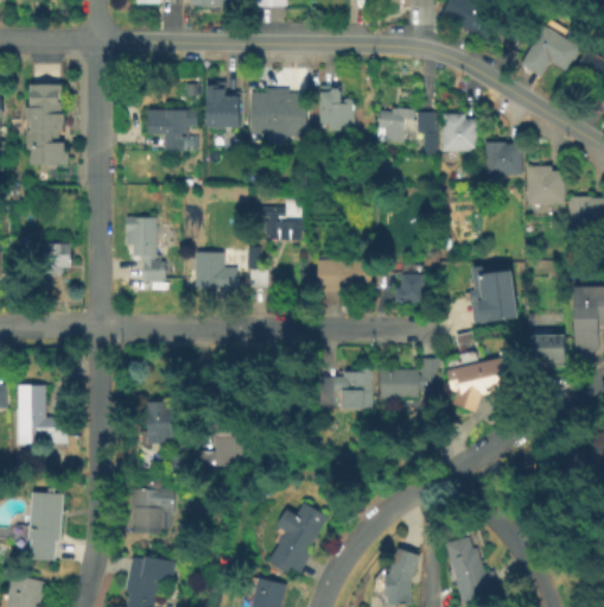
[(487,42),(443,14),(450,0),(469,0),(501,19),(487,42)]
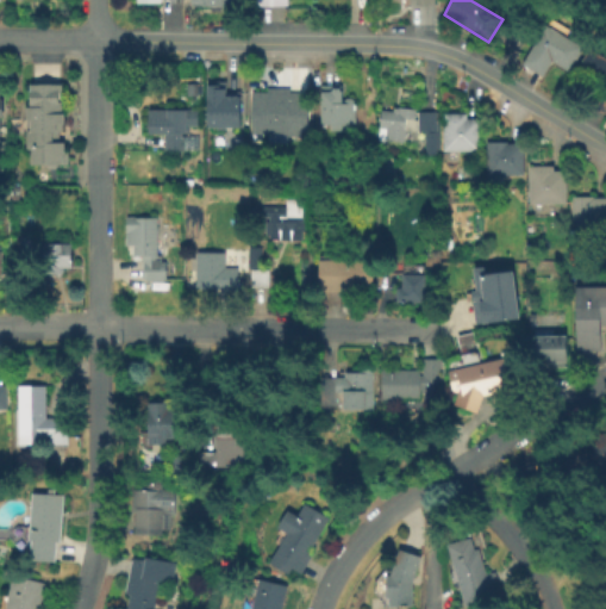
[(543,78),(523,66),(545,26),(583,48),(569,73),(553,62),(543,78)]
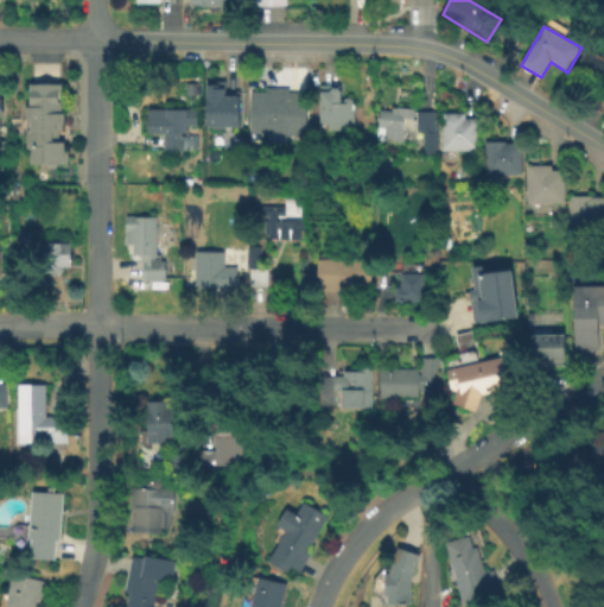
[(603,88),(574,73),(587,49),(603,57),(603,88)]
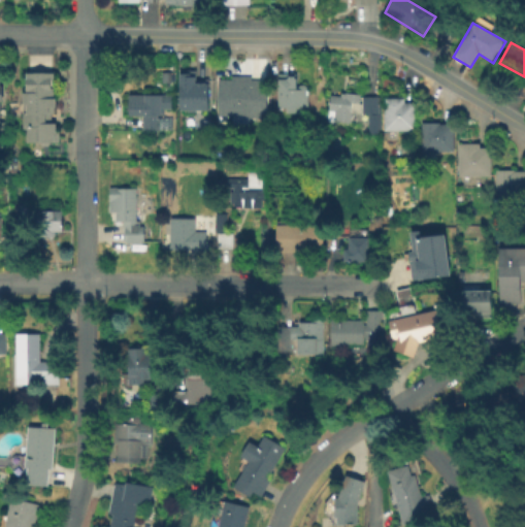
[(179,108),(179,68),(196,68),(196,77),(208,76),(209,108),(179,108)]
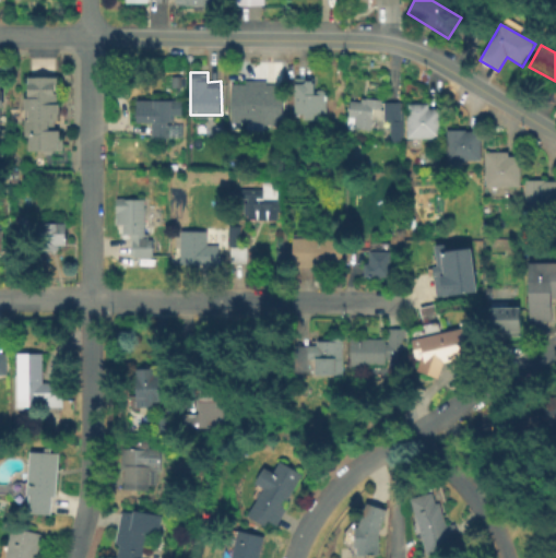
[(63,151),(28,151),(28,138),(22,138),(22,98),(26,98),(27,78),(55,79),(55,104),(60,104),(60,121),(55,121),(54,131),(60,131),(60,139),(63,139),(63,151)]
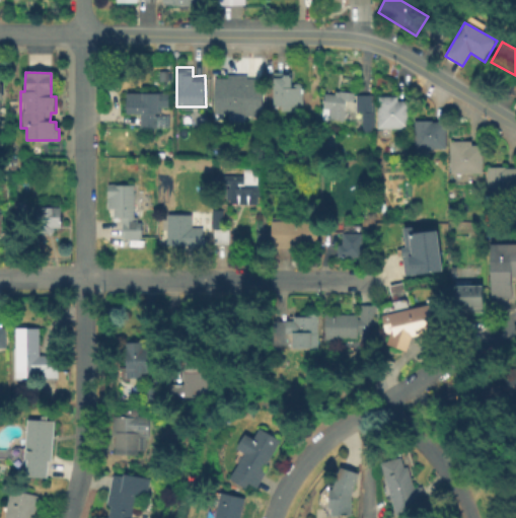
[(283,114),(283,106),(274,106),(274,72),(292,72),(292,83),(305,83),(305,114),(283,114)]
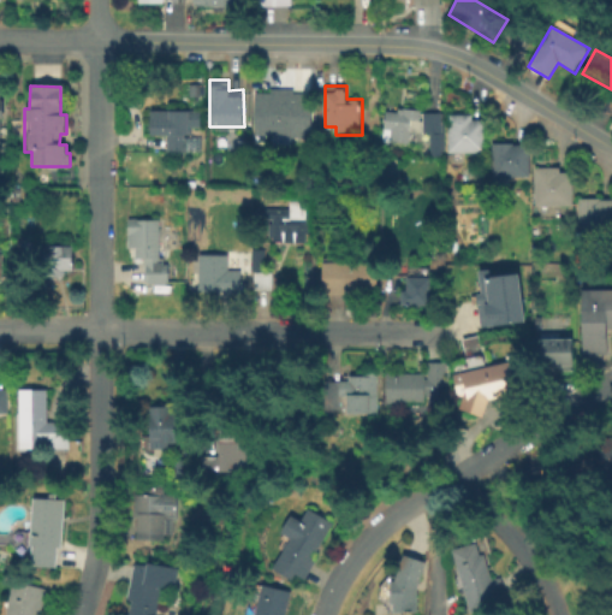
[(312,137),(254,136),(255,94),(271,94),(271,87),(293,88),(293,94),(313,95),(312,137)]
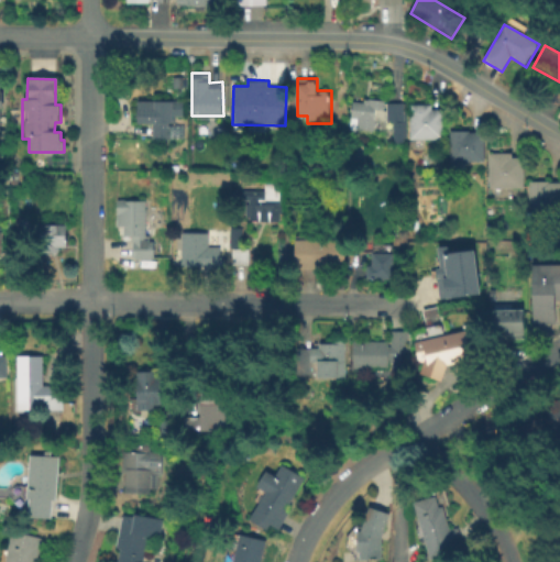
[(374,131),(357,131),(357,117),(352,117),(352,103),(364,103),(364,99),(386,98),(386,103),(403,103),(403,111),(408,111),(408,144),(394,144),(394,120),(374,120),(374,131)]
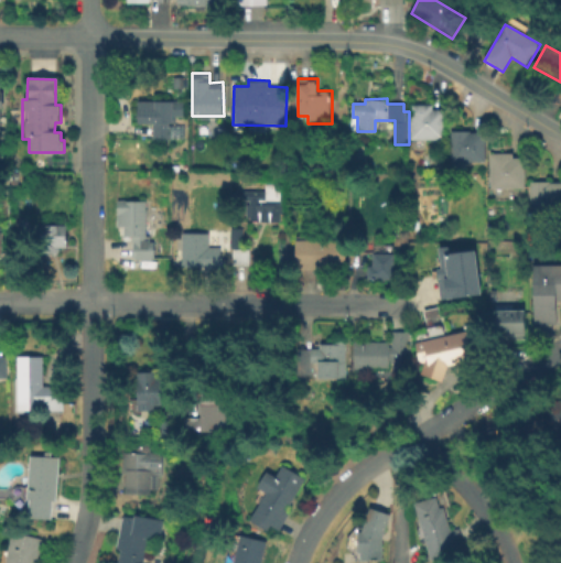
[(152,140),(152,123),(138,123),(138,101),(183,100),(183,117),(173,117),(173,125),(185,125),(185,140),(152,140)]
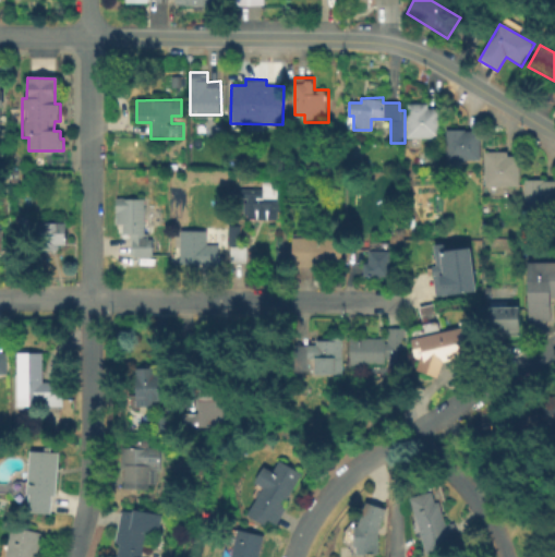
[(439,138),(407,138),(407,104),(429,103),(429,109),(439,109),(439,138)]
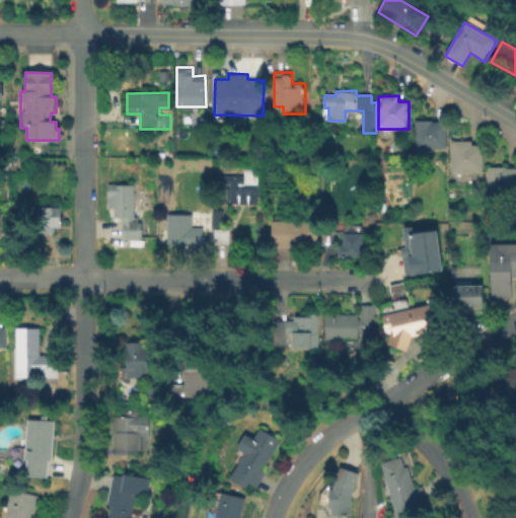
[(446,149),(416,150),(415,121),(433,121),(433,123),(445,122),(446,149)]
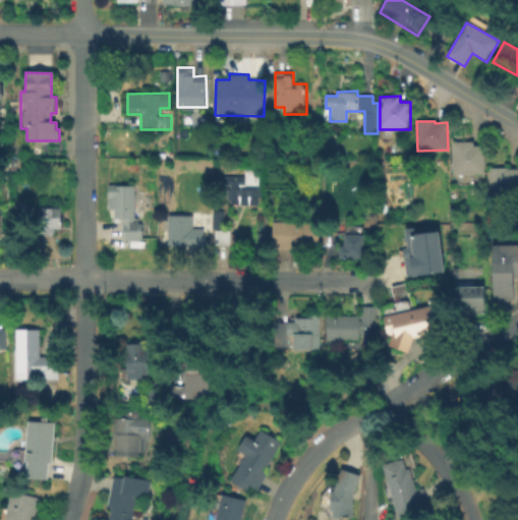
[(484,174),(454,174),(453,141),(473,141),(473,147),(483,147),(484,174)]
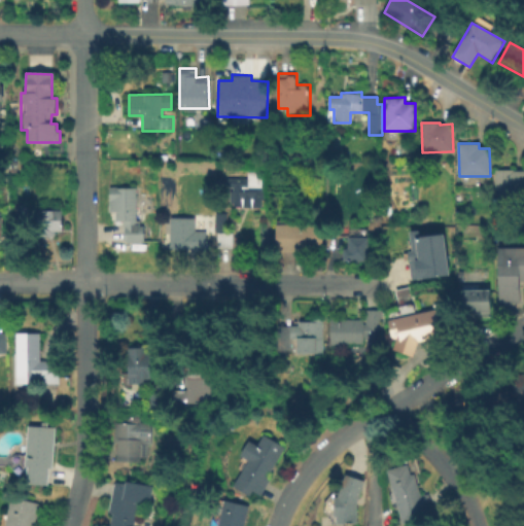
[(518,198),(495,198),(495,170),(518,170),(518,198)]
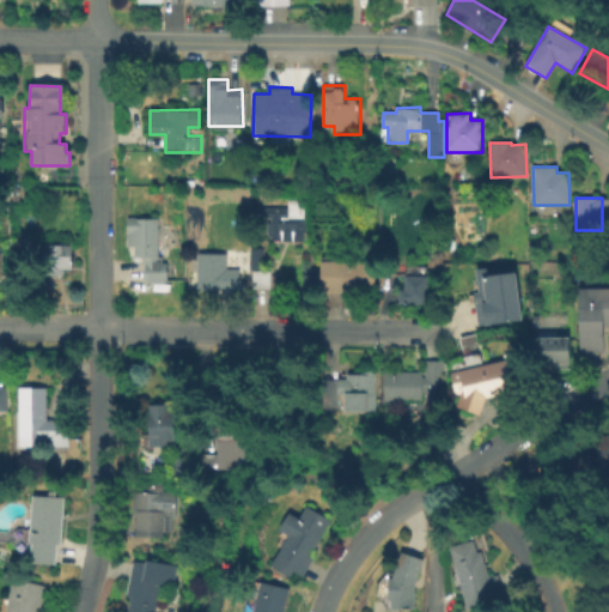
[(300,243),(268,243),(268,219),(263,219),(263,208),(287,208),(287,199),(302,199),(300,243)]
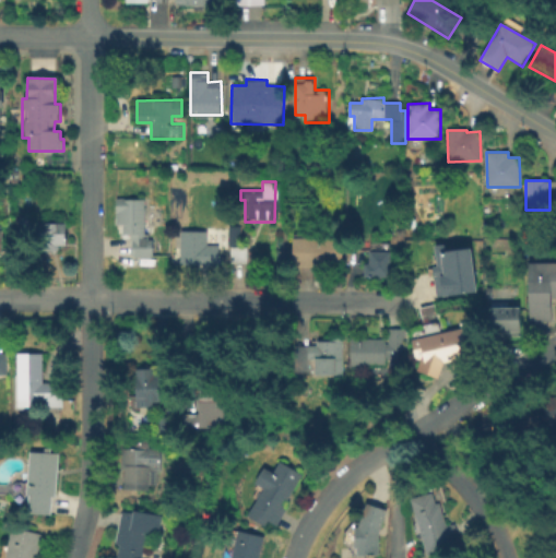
[(153,258),(130,257),(131,235),(122,234),(122,224),(115,223),(116,199),(145,199),(144,234),(154,234),(153,258)]
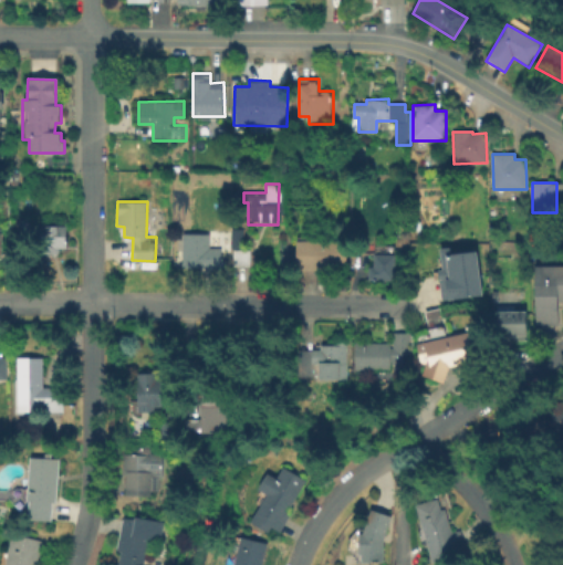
[(68,248),(59,248),(59,254),(42,254),(42,249),(21,249),(21,226),(68,227),(68,248)]
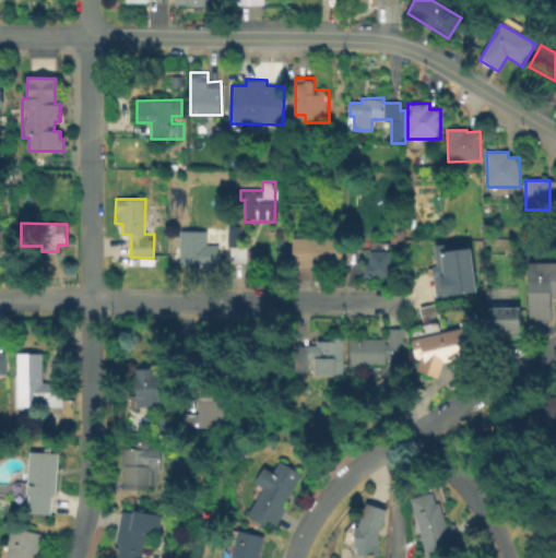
[(248,264),(229,264),(229,227),(240,227),(240,248),(248,248),(248,264)]
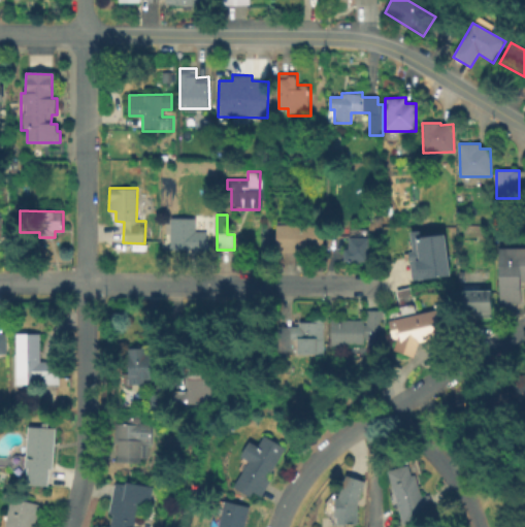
[(207,251),(170,250),(171,219),(203,220),(202,233),(207,233),(207,251)]
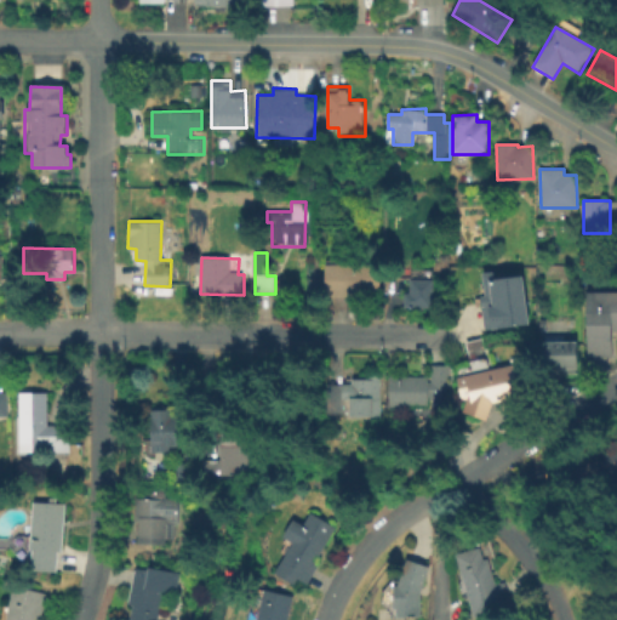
[(373,300),(324,299),(324,262),(373,262),(373,300)]
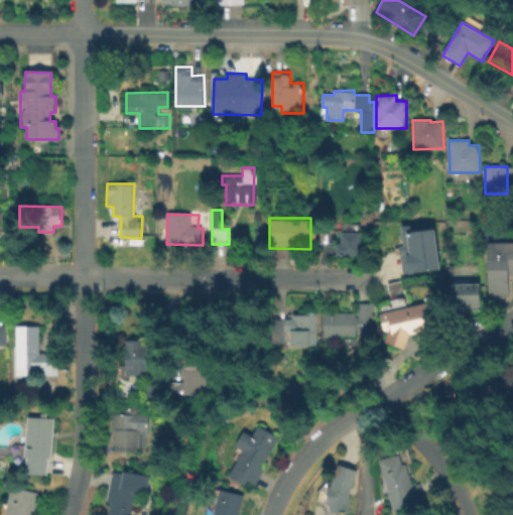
[(361,258),(335,258),(335,245),(341,245),(341,225),(361,225),(361,258)]
